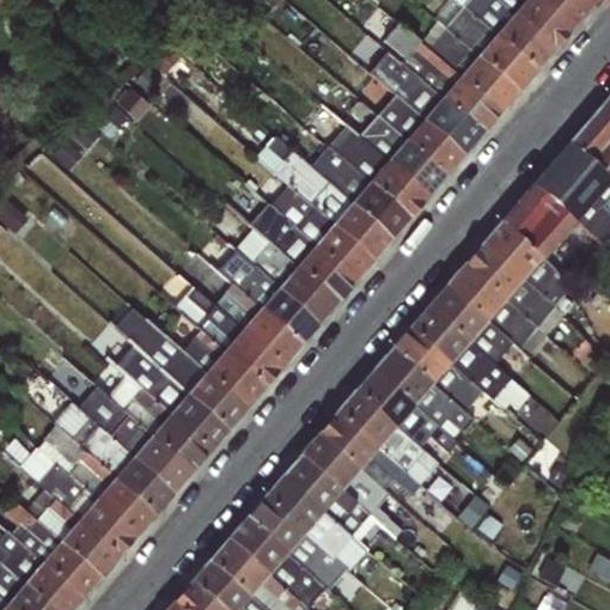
[(519,93),(537,71),(458,0),(446,0),(431,16),(439,23),(519,93)]
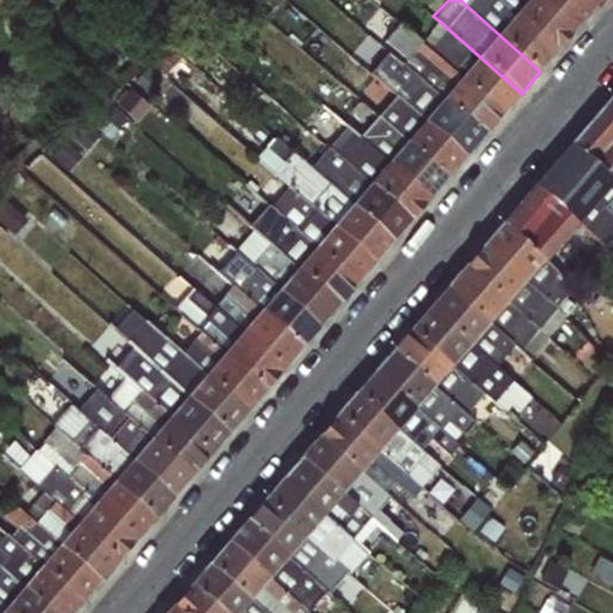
[(460,0),(540,71),(560,51),(500,0),(460,0)]
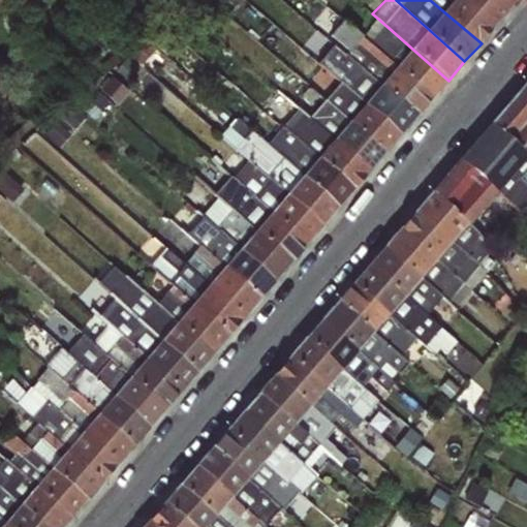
[(430,0),(482,43),(498,22),(471,0),(430,0)]
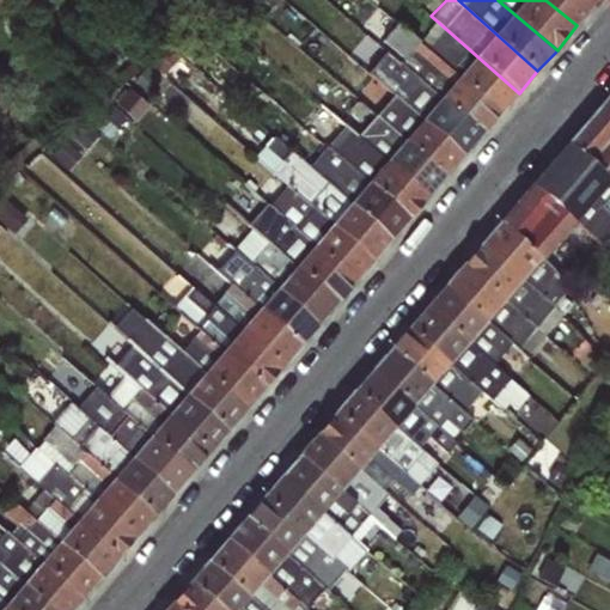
[(547,0),(577,25),(597,7),(587,0),(547,0)]
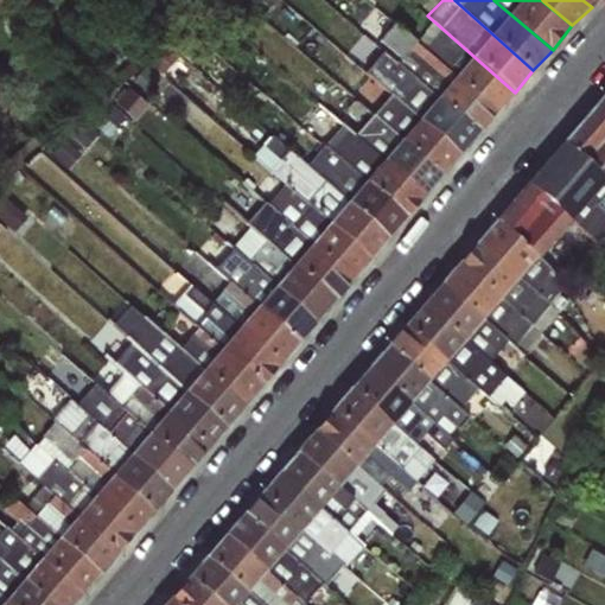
[(492,120),(515,93),(435,23),(418,43),(492,120)]
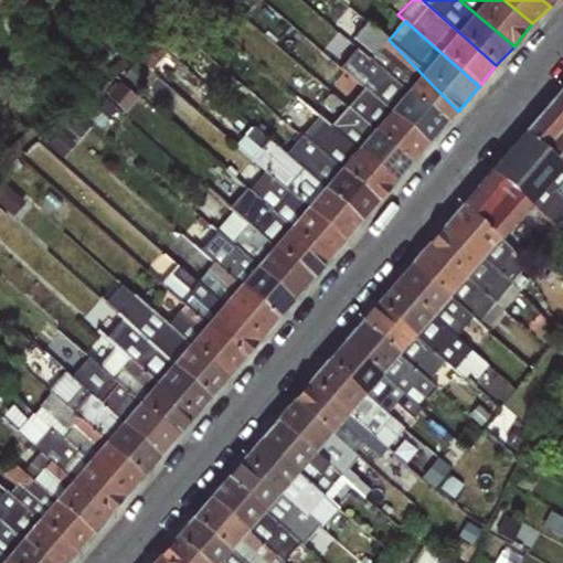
[(445,123),(458,112),(372,24),(357,40),(445,123)]
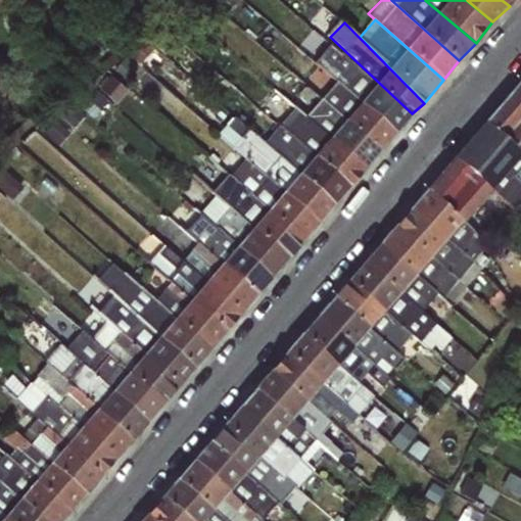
[(392,134),(412,113),(333,48),(321,61),(392,134)]
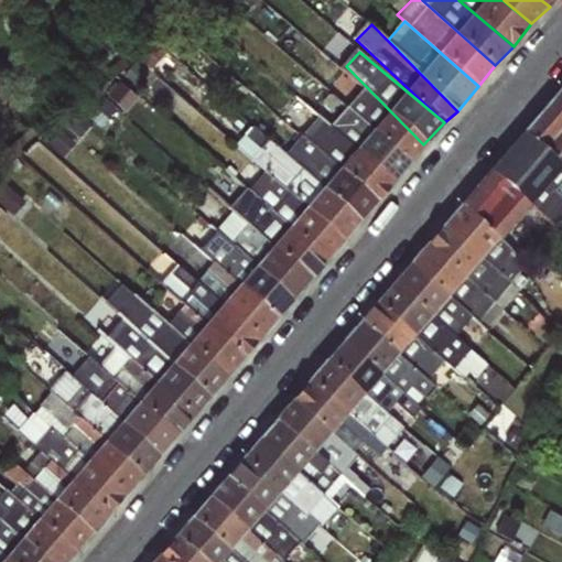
[(410,164),(423,144),(364,89),(352,107),(410,164)]
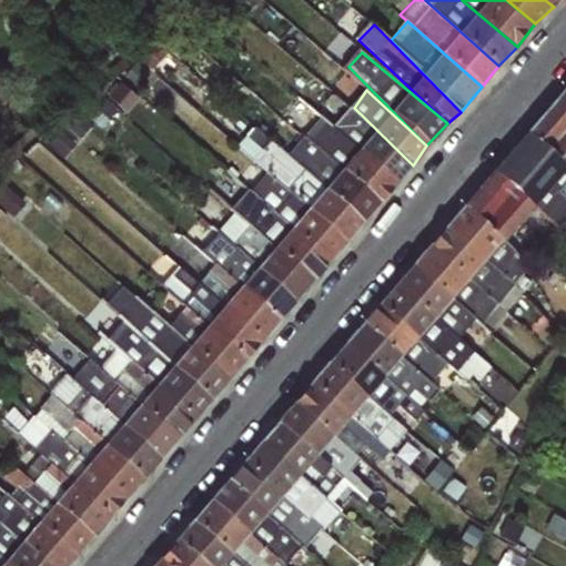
[(565,98),(511,168),(565,129),(565,98)]
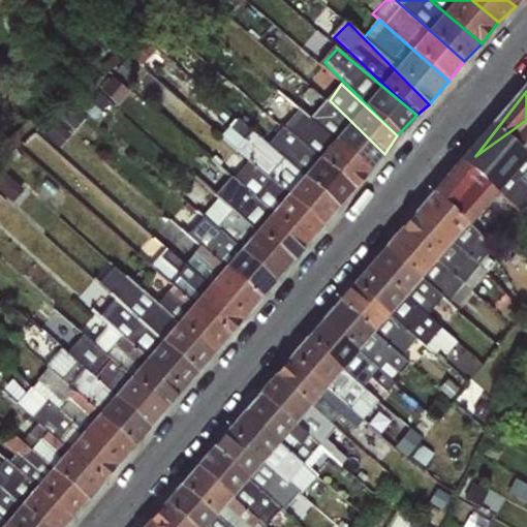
[(369,167),(384,154),(330,100),(314,119),(369,167)]
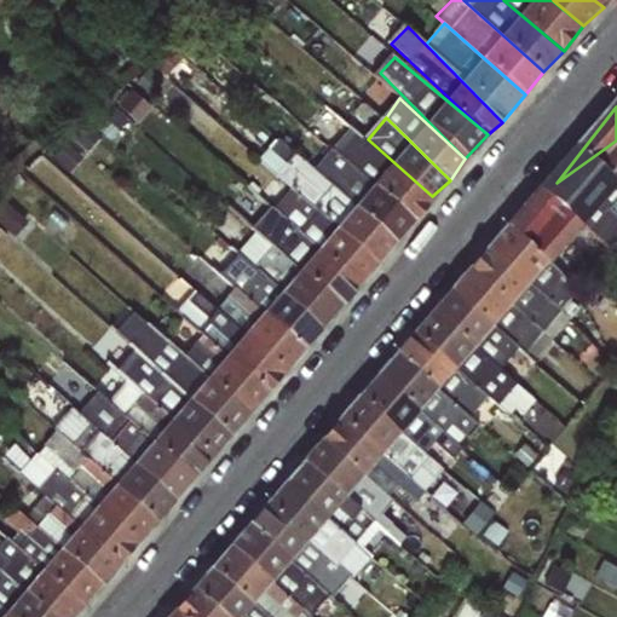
[(416,219),(432,196),(355,130),(333,148),(416,219)]
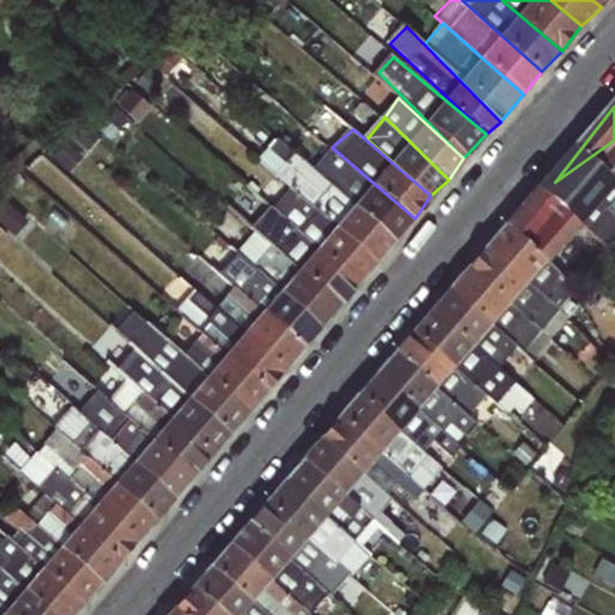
[(378,261),(397,239),(355,203),(315,167),(280,138),(274,138),(259,158),(291,186),(337,227),(378,261)]
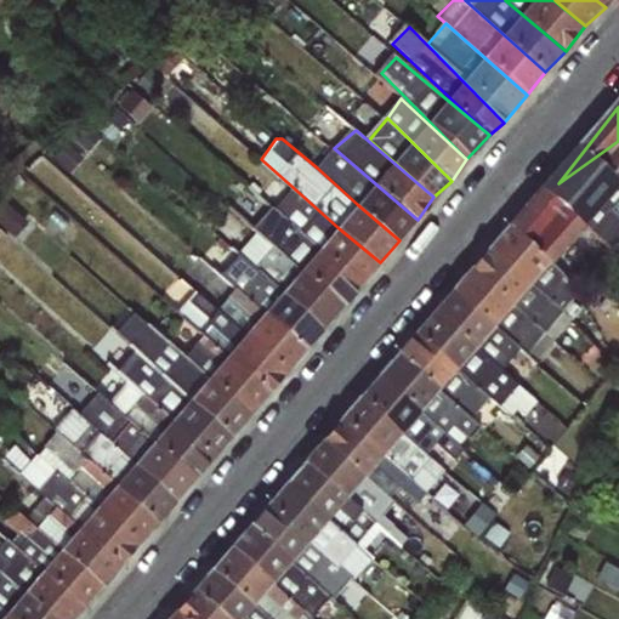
[(418,220),(375,186),(334,148),(317,168),(357,204),(399,240),(418,220)]
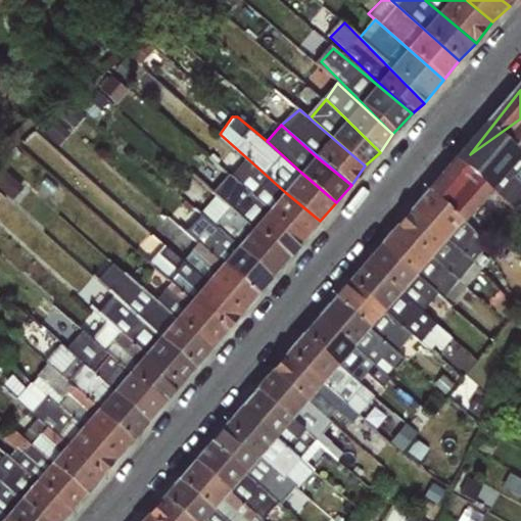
[(304,239),(320,221),(285,192),(246,157),(233,174),(270,208),(304,239)]
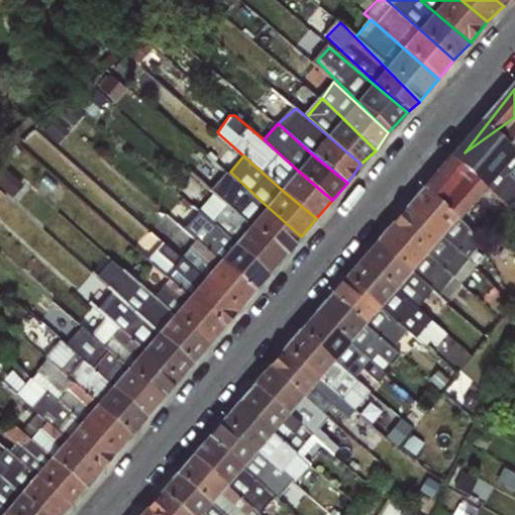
[(301,236),(267,206),(230,172),(227,170),(216,183),(232,197),(227,203),(251,223),(286,254),(301,236)]
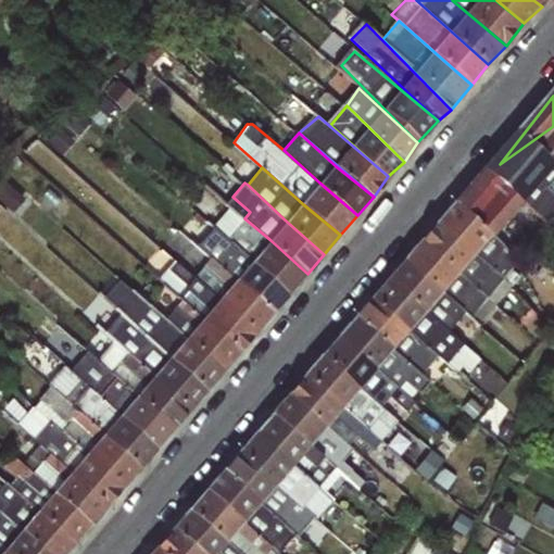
[(291,292),(307,274),(271,240),(244,218),(231,208),(214,226),(253,262),(291,292)]
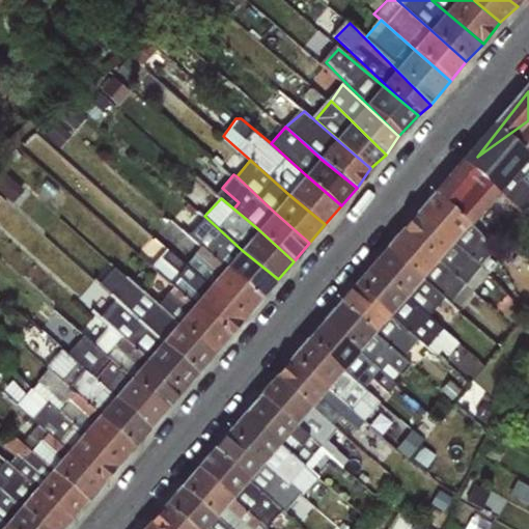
[(278,279),(242,250),(204,216),(190,231),(202,245),(227,267),(262,298),(278,279)]
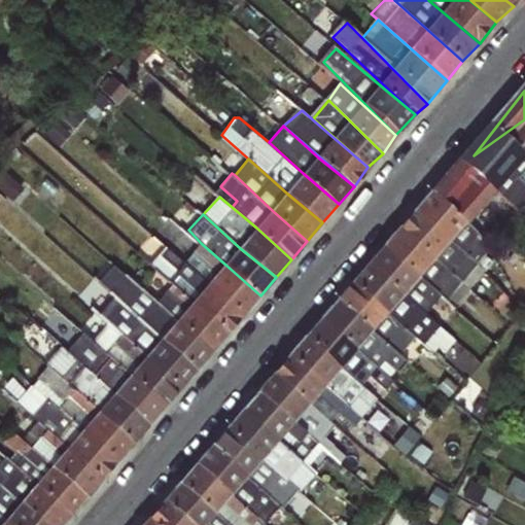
[(384,243),(420,276),(455,307),(470,287),(436,256),(399,224),(384,243)]
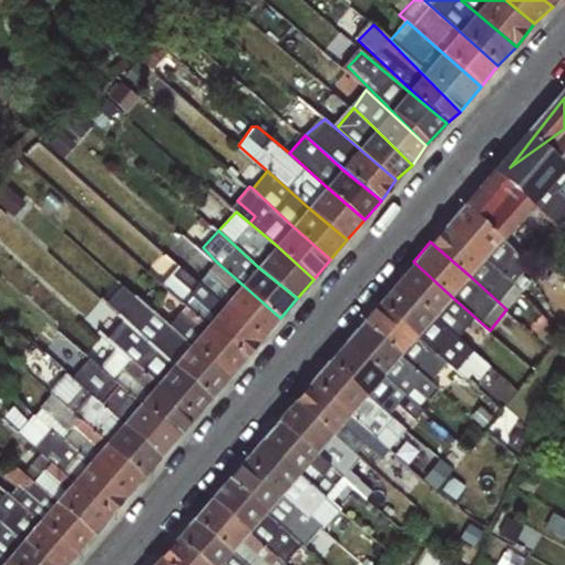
[(264,338),(280,318),(243,285),(216,262),(199,283),(225,304),(264,338)]
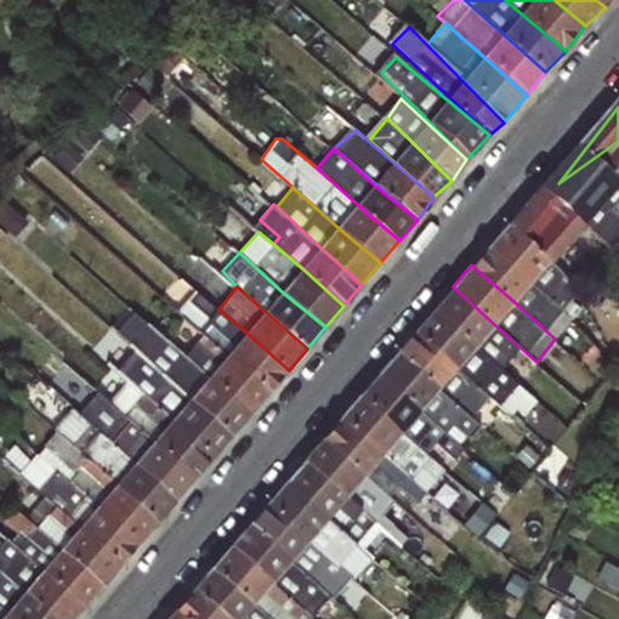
[(537,362),(495,325),(453,287),(435,308),(477,347),(521,384),(539,364),(537,362)]
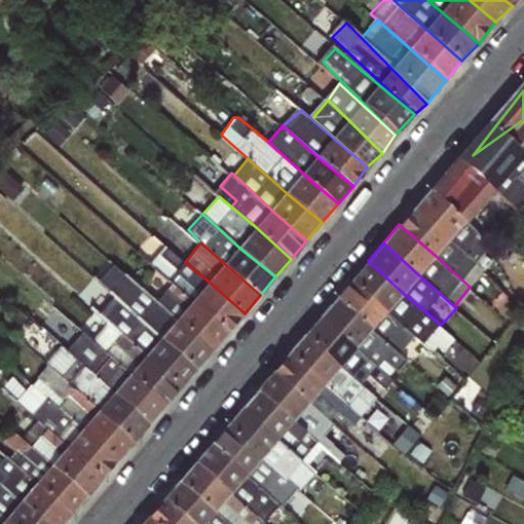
[(228,331),(245,313),(209,282),(185,262),(166,246),(151,263),(173,284),(192,301),(228,331)]
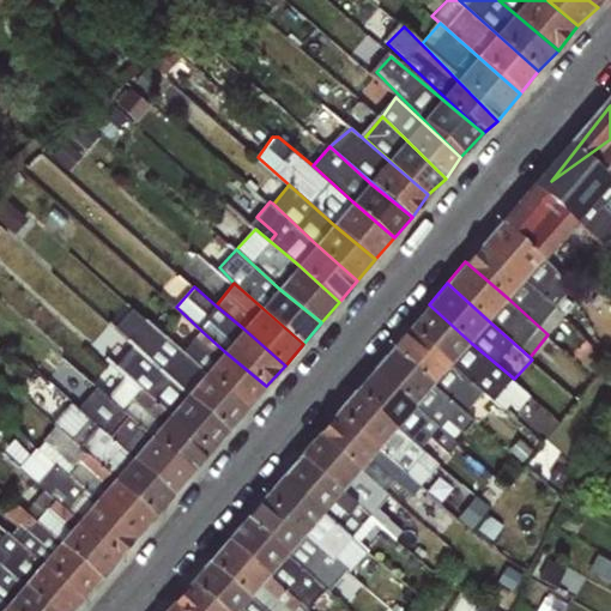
[(514,379),(471,343),(429,304),(411,326),(452,363),(484,391),(506,407),(512,401),(520,407),(531,394),(514,379)]
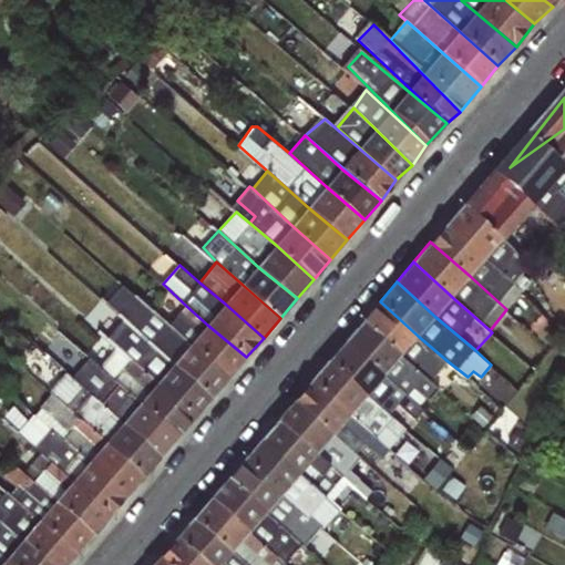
[(229,377),(192,343),(171,324),(136,295),(119,312),(134,328),(174,362),(213,397),(229,377)]
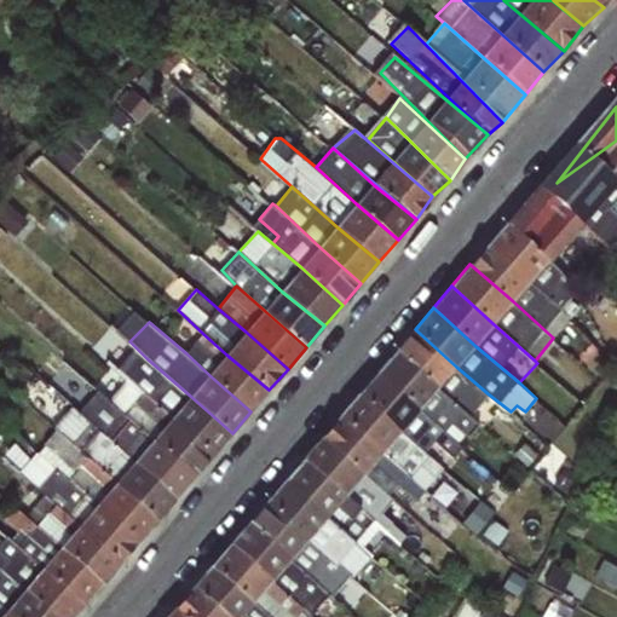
[(397,350),(439,387),(472,415),(489,395),(456,367),(415,329),(397,350)]
